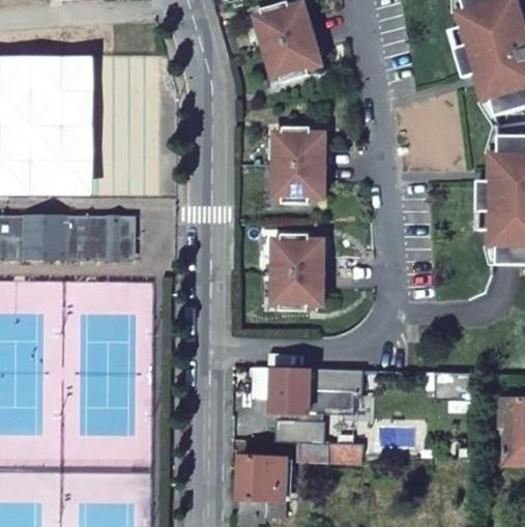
[(262,50),(311,35),(301,4),(288,7),(285,0),(258,8),(263,28),(256,29),(262,50)]
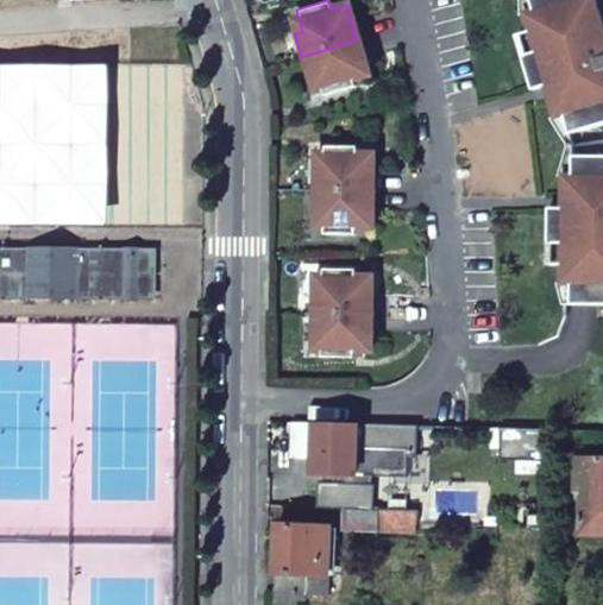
[(602,115),(602,31),(594,0),(528,0),(529,4),(520,7),(531,45),(519,49),(529,83),(541,80),(552,113),(561,111),(566,127),(602,115)]
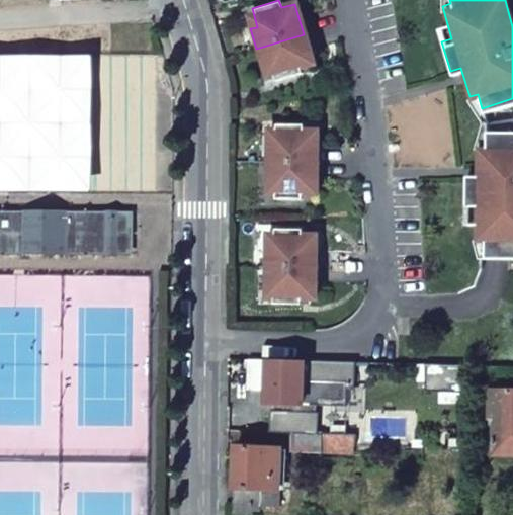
[(313,65),(304,34),(256,49),(262,69),(269,67),(273,83),(301,75),(298,69),(313,65)]
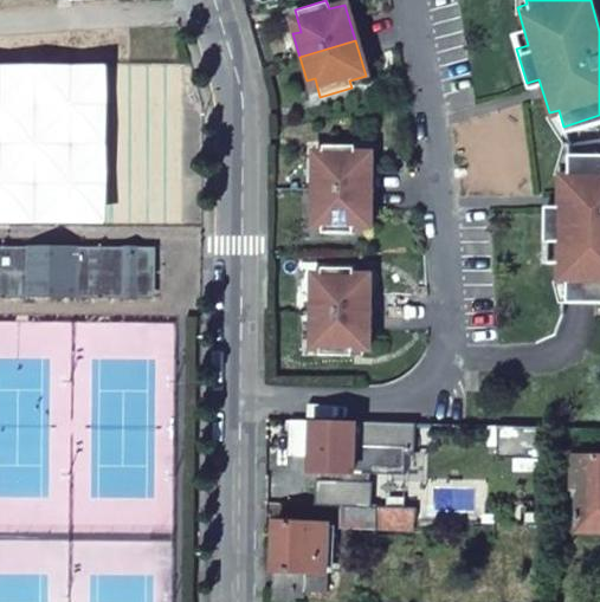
[(314,191),(372,191),(371,151),(354,153),(354,146),(320,147),(321,167),(313,166),(314,191)]
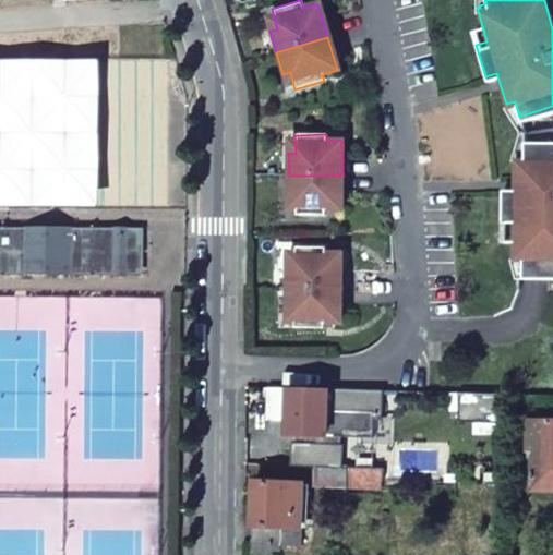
[(552,140),(524,139),(524,158),(516,158),(515,190),(502,189),(500,220),(514,220),(514,256),(526,257),(525,276),(552,276),(552,140)]
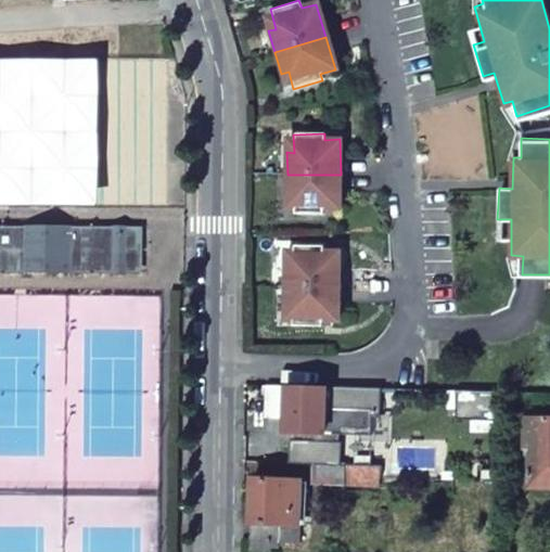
[(341,208),(341,175),(288,175),(288,199),(294,197),(295,216),(324,215),(324,209),(341,208)]
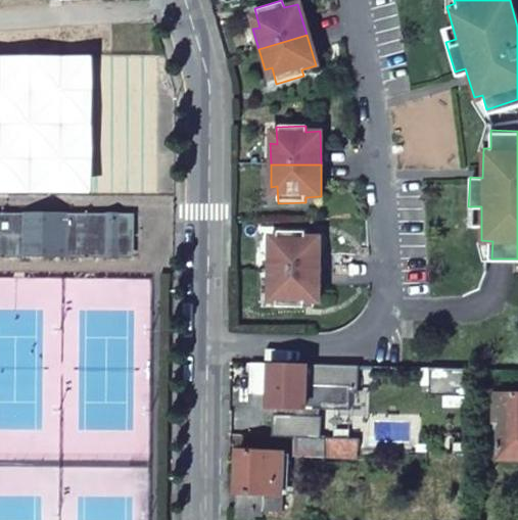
[(76,213),(4,211),(4,231),(0,231),(0,254),(75,254),(75,245),(96,245),(96,254),(130,254),(131,213),(96,213),(97,222),(76,222),(76,213)]
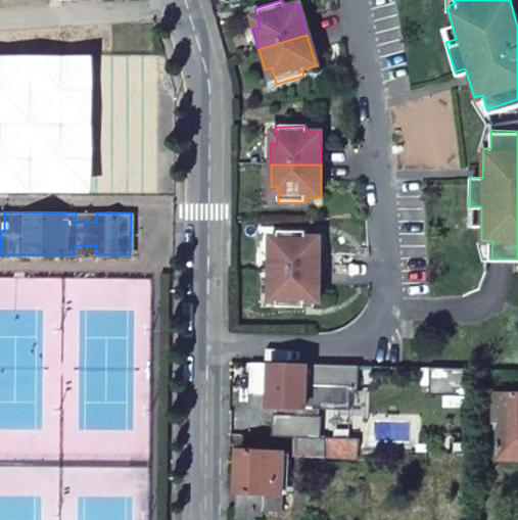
[(97,222),(96,213),(76,213),(76,222),(97,222)]
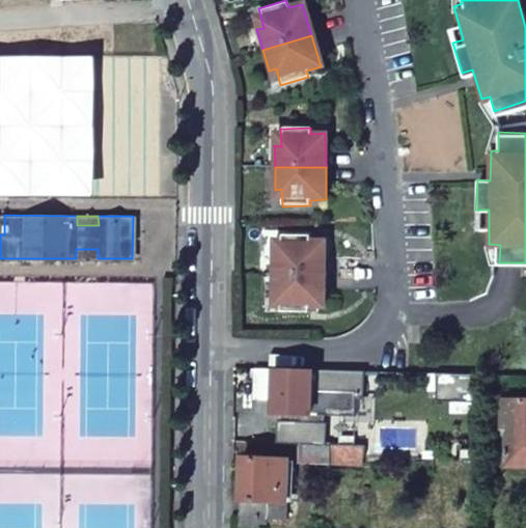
[(272,273),(322,273),(322,240),(307,239),(307,231),(278,231),(279,251),(272,251),(272,273)]
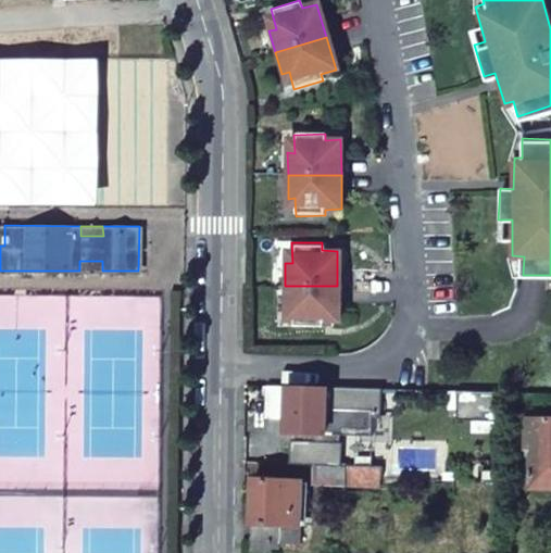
[(79,261),(79,271),(102,271),(102,261),(79,261)]
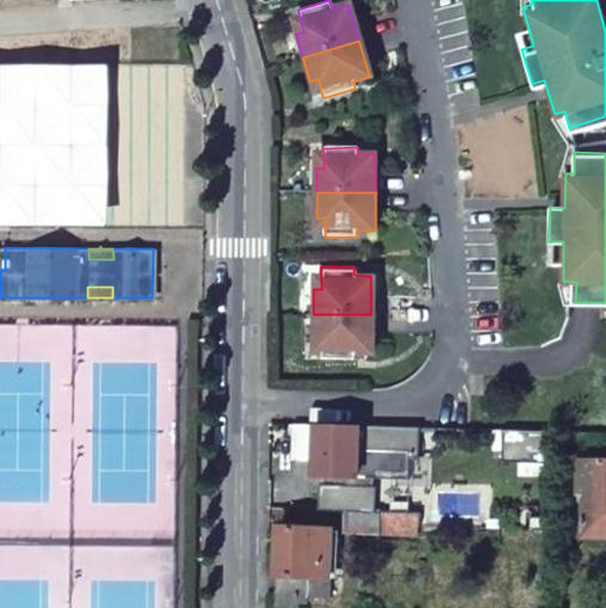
[(371,350),(371,314),(313,314),(313,338),(320,338),(322,360),(355,360),(355,351),(371,350)]
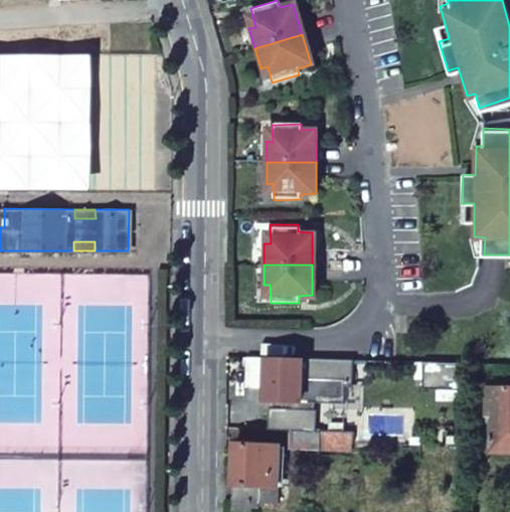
[(263,400),(300,401),(302,358),(264,357),(263,400)]
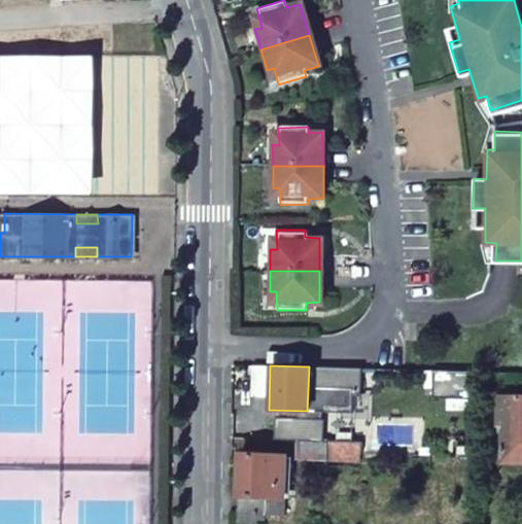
[(472,372),(431,370),(431,387),(472,387),(472,372)]
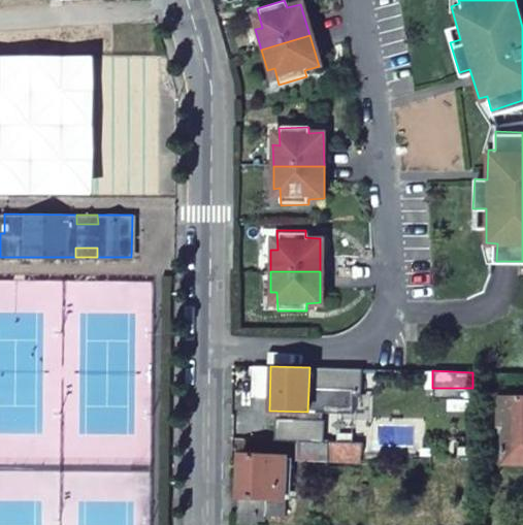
[(500,463),(522,462),(522,396),(494,396),(494,425),(500,426),(500,463)]
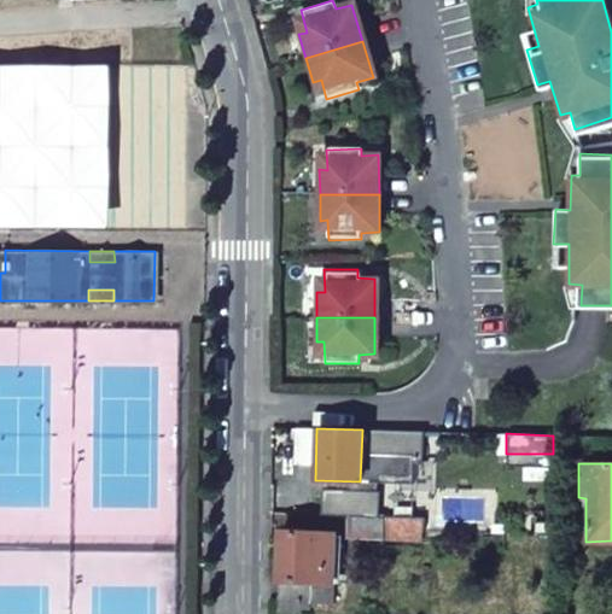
[(398,501),(398,518),(417,518),(418,501),(398,501)]
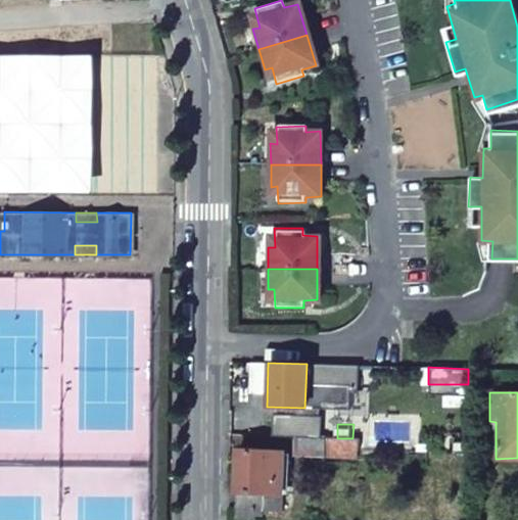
[(319,437),(303,436),(290,436),(290,454),(318,455),(319,437)]
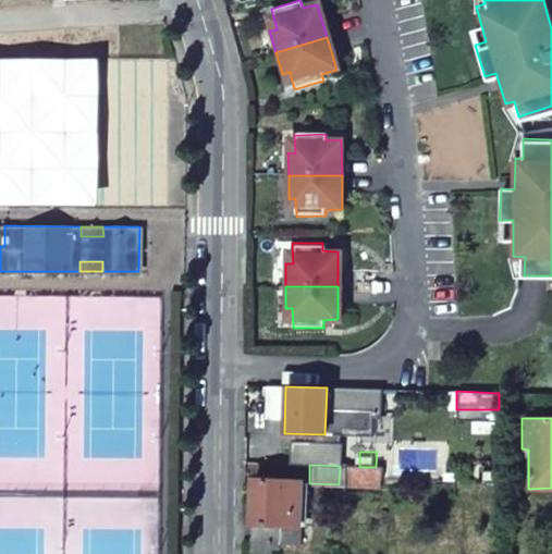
[(359,467),(340,466),(339,484),(378,485),(378,467),(376,467),(359,467)]
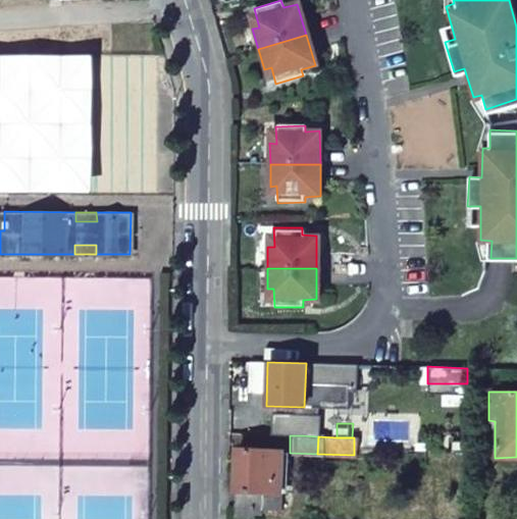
[(259,509),(281,509),(282,453),(282,451),(235,450),(234,518),(253,518),(253,513),(260,513),(259,509)]
